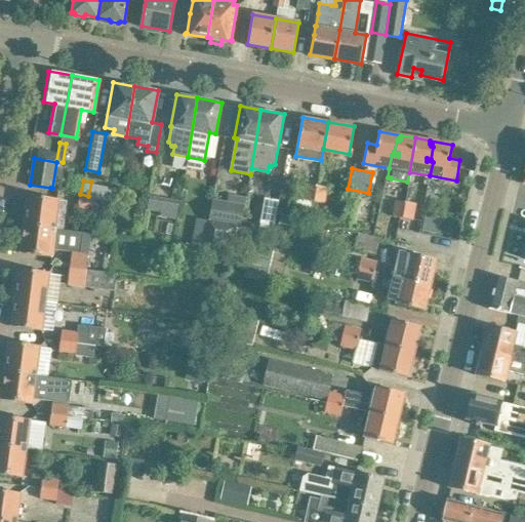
[(304,198),(313,200),(316,183),(307,182),(304,198)]
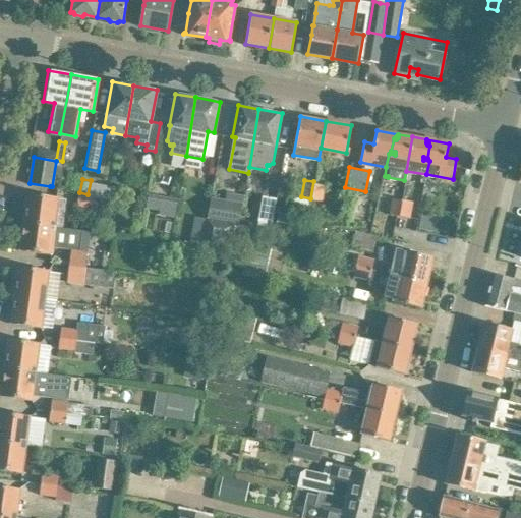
[(313,181),(310,198),(321,200),(325,183),(313,181)]
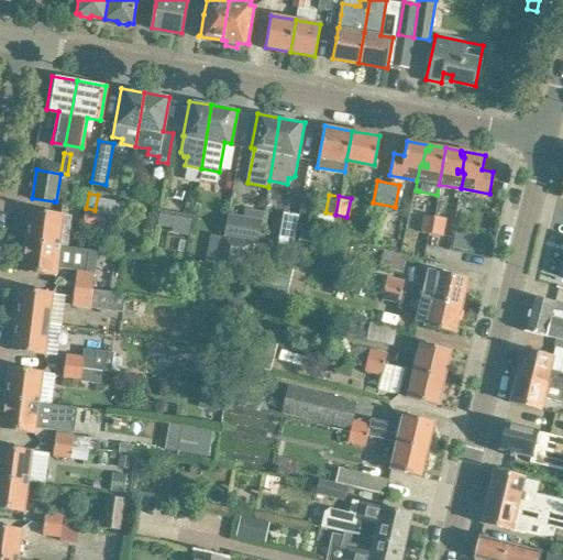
[(30,208),(26,239),(58,243),(63,212),(30,208)]
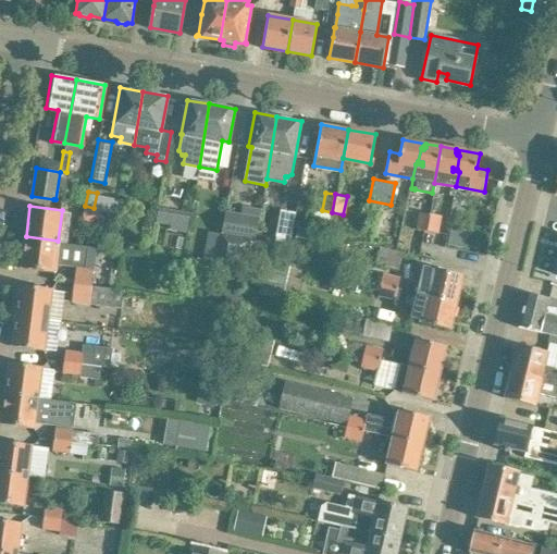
[(85,206),(82,219),(100,222),(102,209),(94,208),(85,206)]
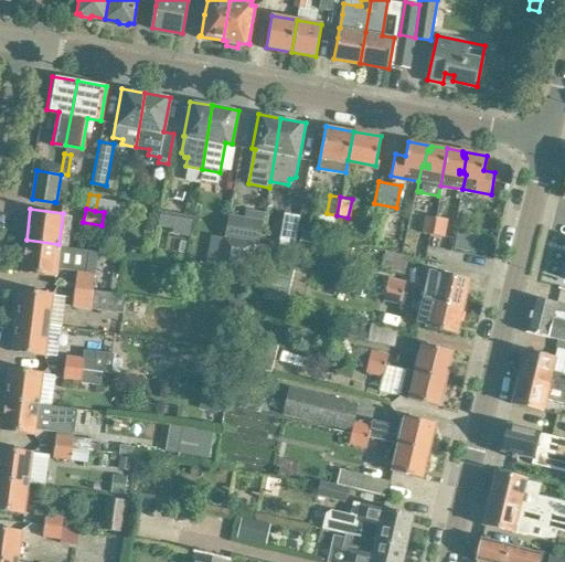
[(298,229),(298,221),(300,213),(284,210),(278,246),(294,248),(298,229)]
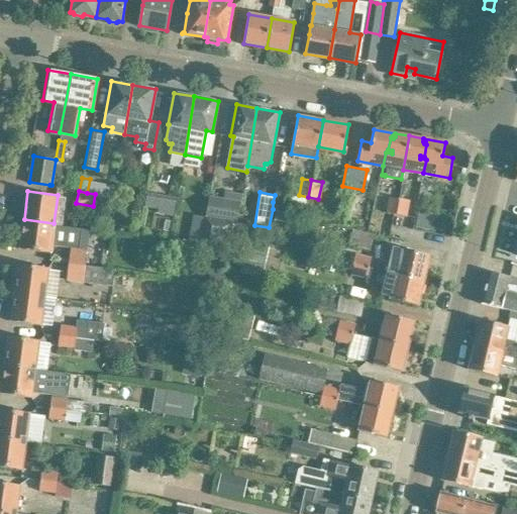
[(159,206),(175,209),(177,197),(162,194),(159,206)]
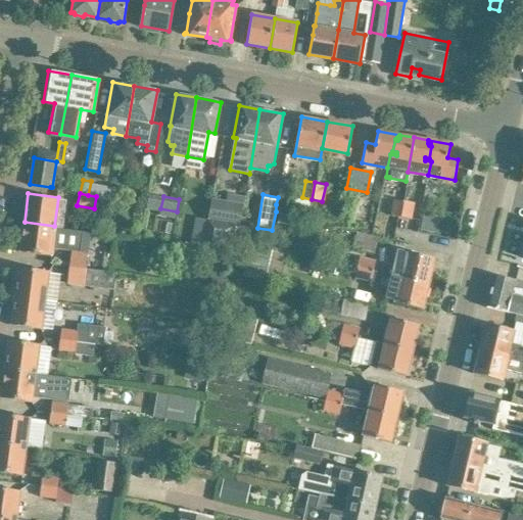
[(209,220),(239,225),(243,202),(214,196),(209,220)]
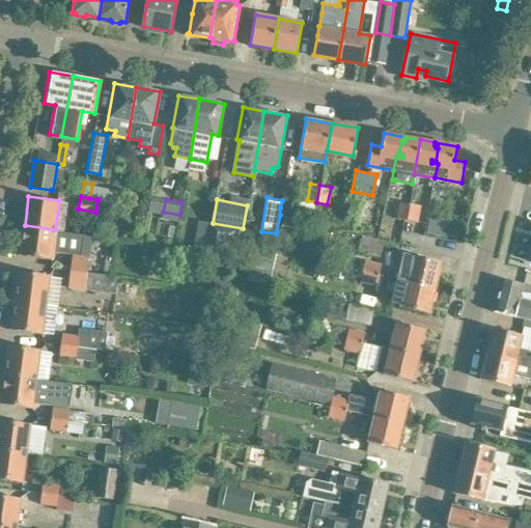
[(312,222),(316,202),(307,200),(300,199),(297,211),(296,217),(296,218),(312,222)]
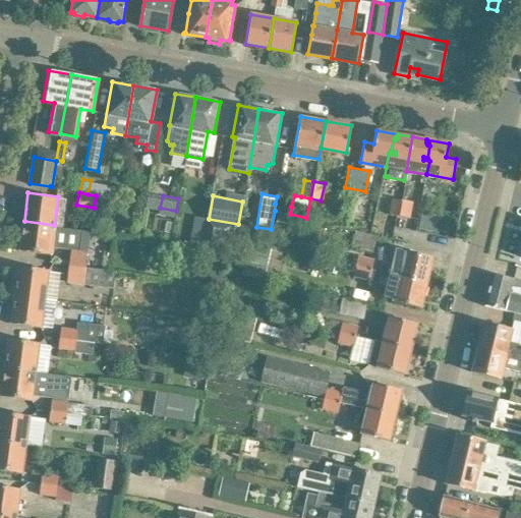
[(390,205),(389,213),(399,215),(402,198),(391,196),(390,205)]
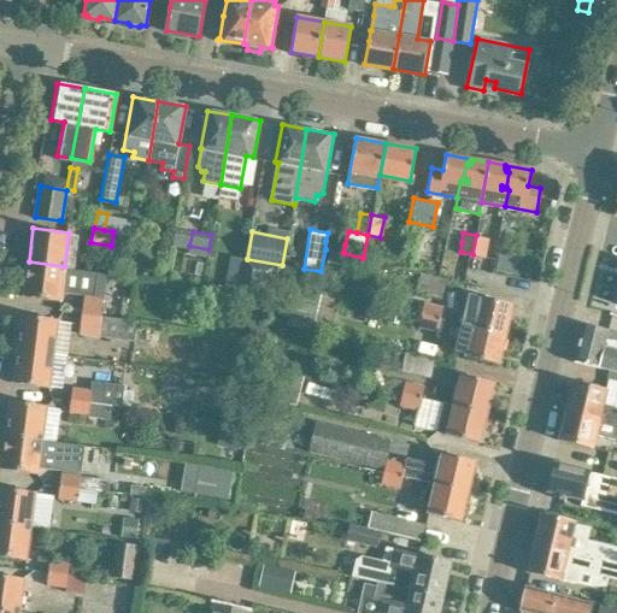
[(488,236),(476,235),(472,254),(486,257),(488,236)]
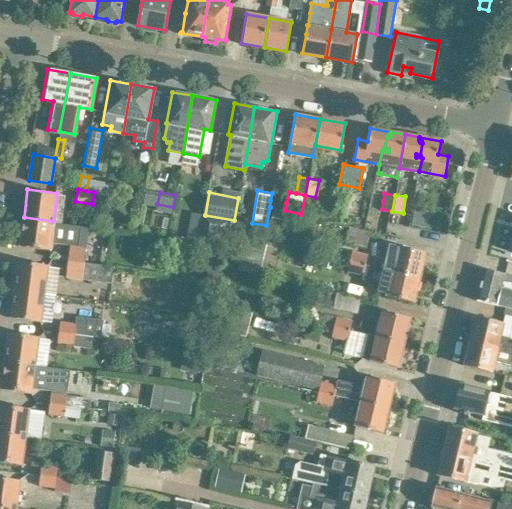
[(415,205),(412,222),(427,224),(430,208),(415,205)]
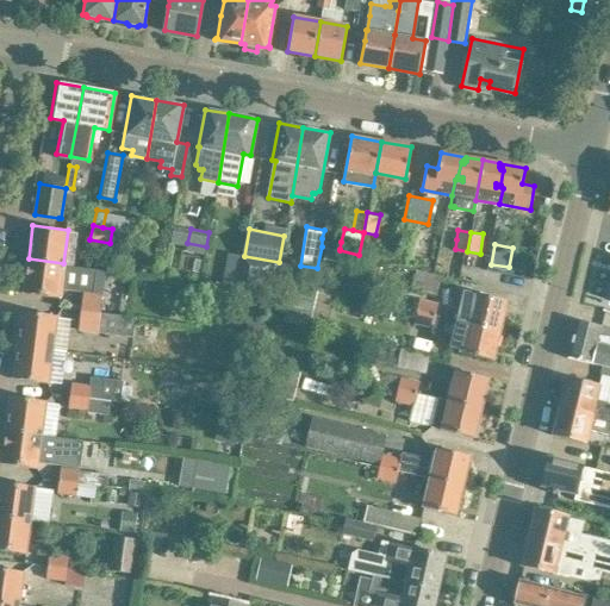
[(327,249),(323,267),(340,270),(343,252),(327,249)]
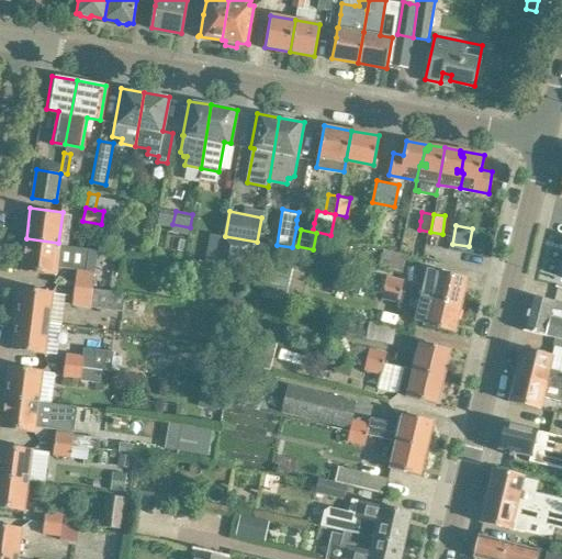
[(58,243),(26,238),(22,269),(54,274),(55,266),(77,268),(86,269),(89,247),(58,244),(58,243)]
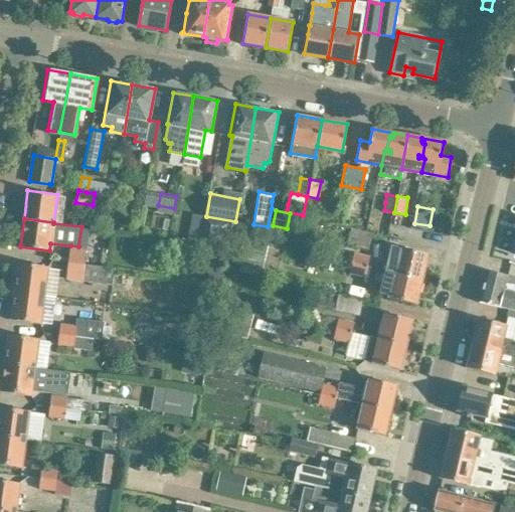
[(206,218),(201,247),(226,252),(231,222),(206,218)]
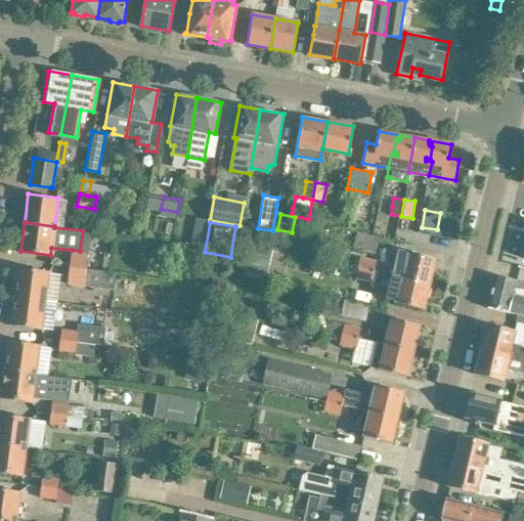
[(353,247),(374,252),(378,235),(357,230),(353,247)]
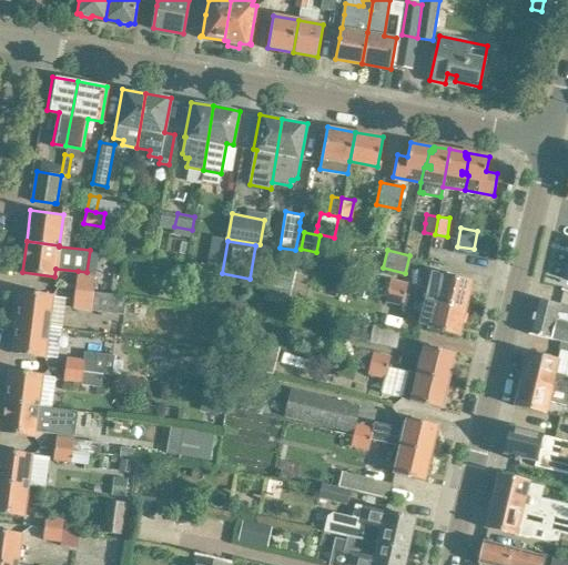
[(265,288),(288,293),(295,266),(272,260),(265,288)]
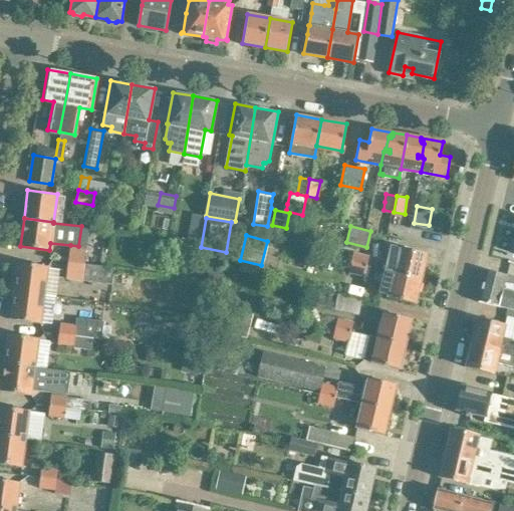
[(391,244),(384,270),(421,278),(427,253),(391,244)]
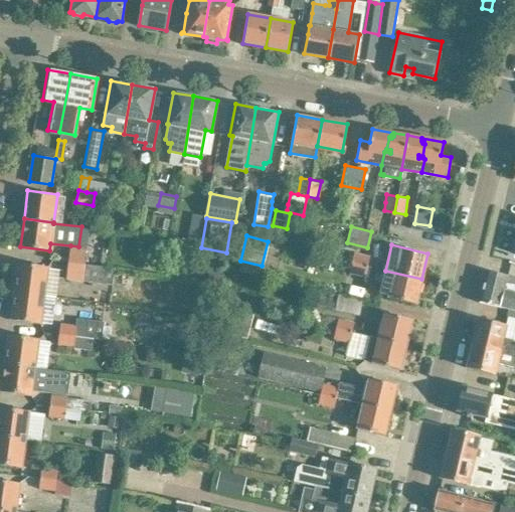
[(68,261),(84,264),(84,263),(87,247),(78,246),(70,245),(68,261)]
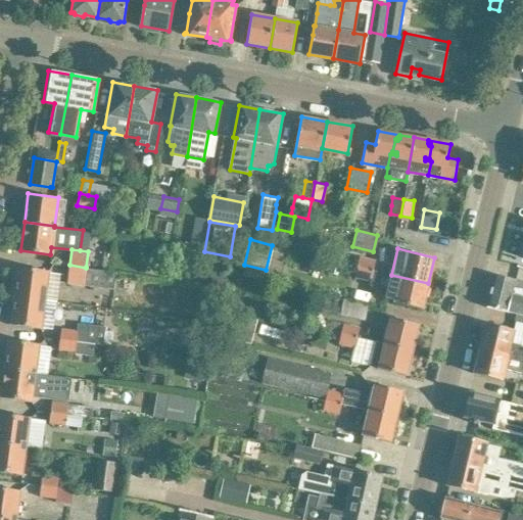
[(360,254),(357,267),(372,270),(375,258),(360,254)]
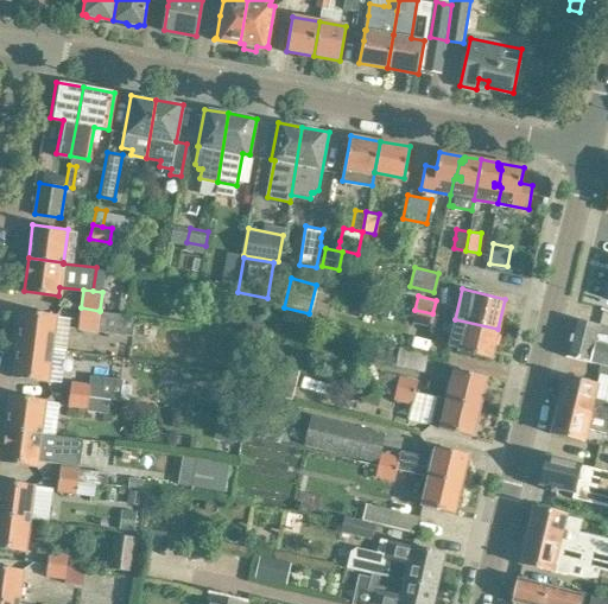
[(100,311),(81,307),(78,328),(97,330),(97,329),(132,334),(134,315),(100,310),(100,311)]
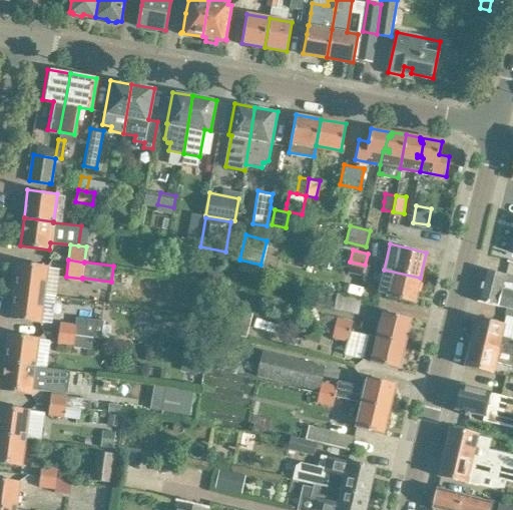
[(18,262),(15,290),(43,294),(46,266),(18,262)]
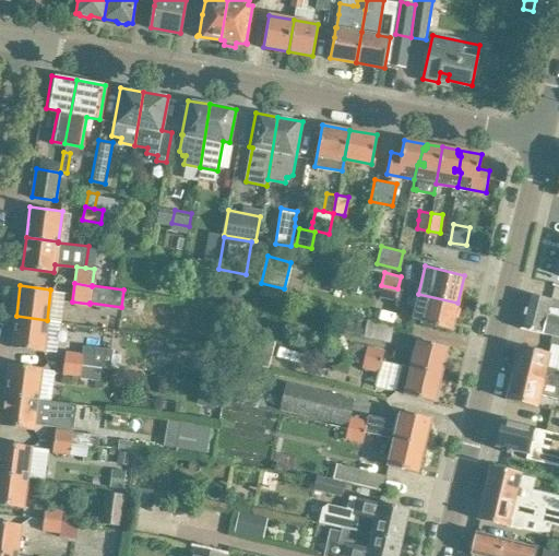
[(397,288),(381,285),(378,295),(395,299),(397,288)]
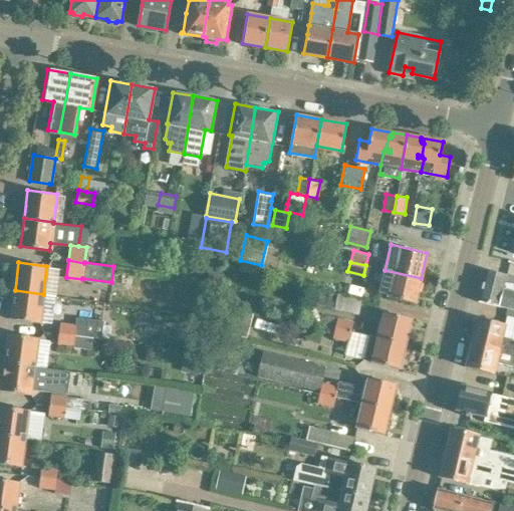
[(479,297),(478,300),(481,301),(497,305),(505,307),(513,309),(513,276),(486,269),(485,272),(481,286),(479,297)]
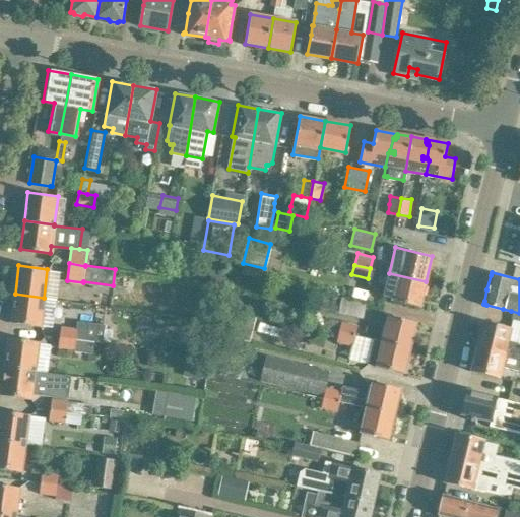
[(426,281),(389,273),(383,296),(393,298),(393,300),(419,307),(426,281)]
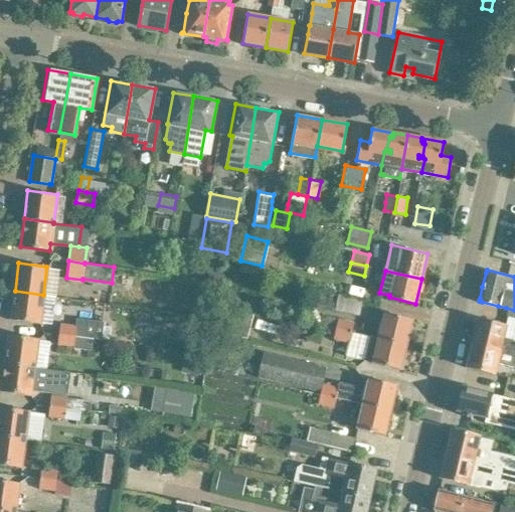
[(308,301),(359,314),(363,299),(311,286),(308,301)]
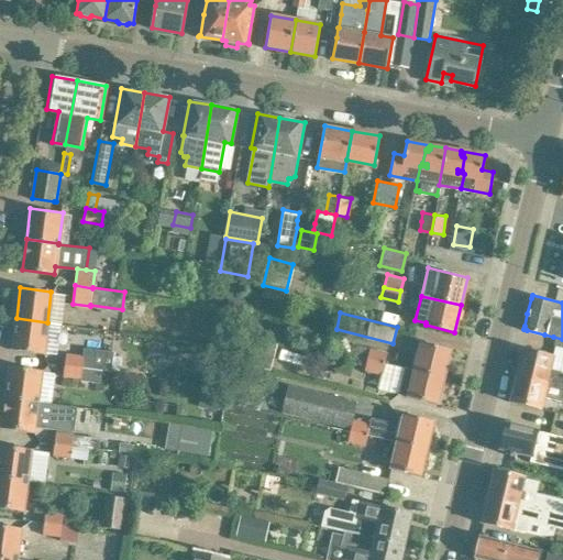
[(47,322),(17,318),(12,349),(43,352),(47,322)]
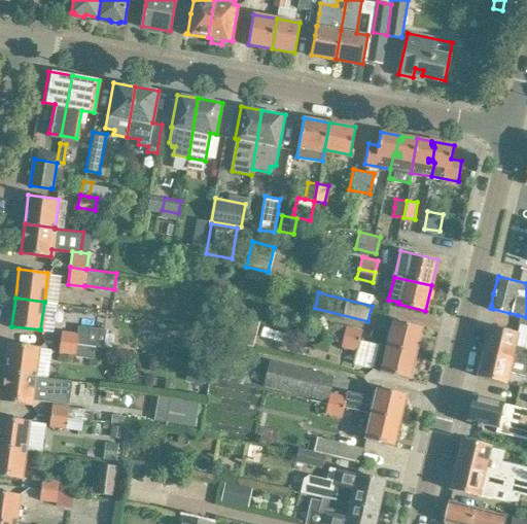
[(235,313),(227,339),(253,346),(258,319),(235,313)]
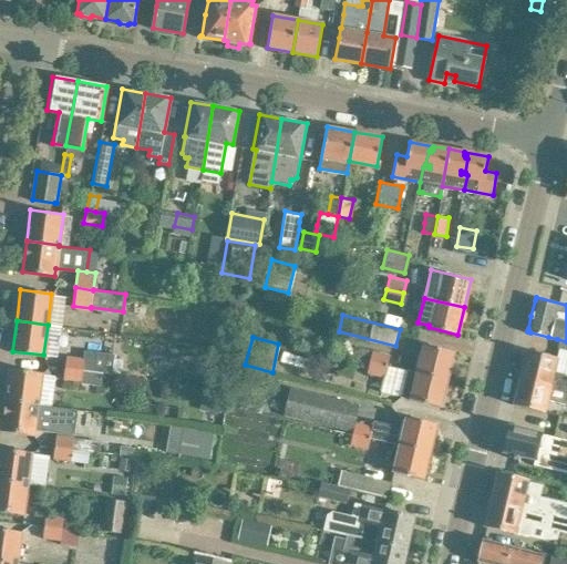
[(423,344),(416,370),(416,371),(447,379),(454,351),(423,344)]
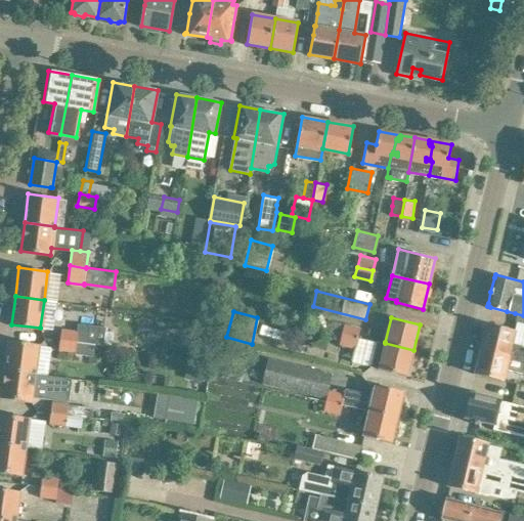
[(360,326),(329,318),(325,331),(341,334),(358,338),(360,326)]
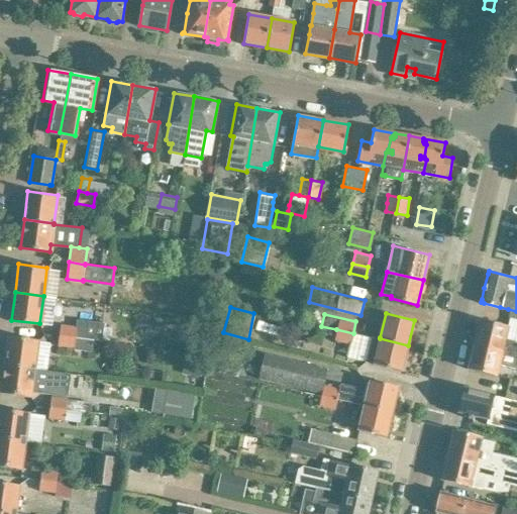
[(60,334),(75,336),(102,339),(104,321),(76,318),(76,325),(61,323),(60,334)]
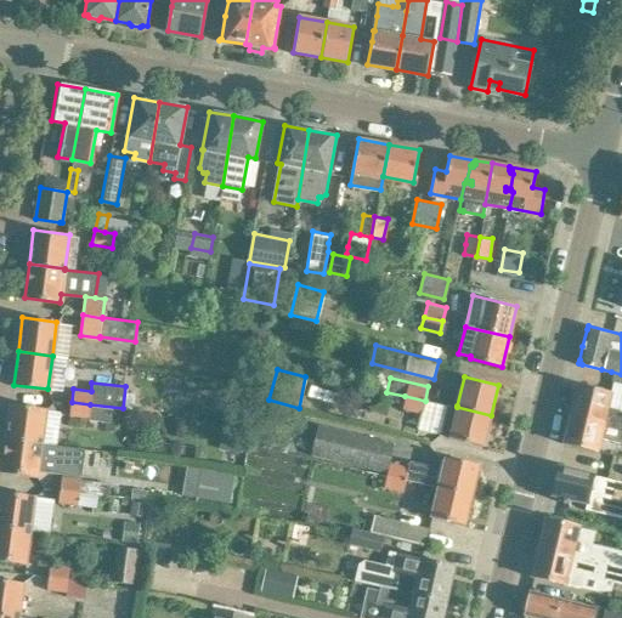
[(577,385),(571,413),(621,425),(621,408),(608,404),(611,393),(577,385)]
